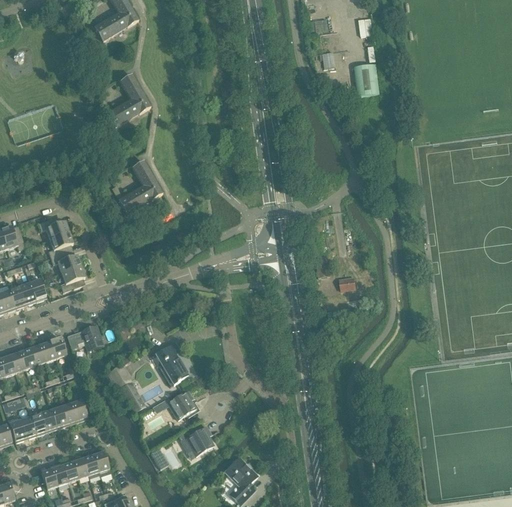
[(64,3),(70,14),(75,11),(69,0),(64,3)]
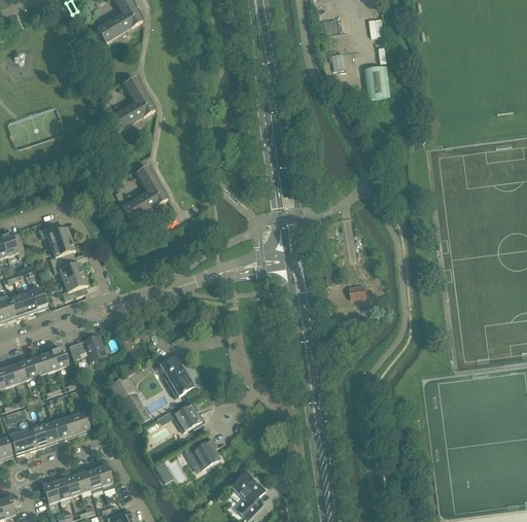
[(114,0),(121,11),(97,27),(102,35),(105,41),(116,34),(115,32),(129,24),(131,27),(142,20),(131,0),(114,0)]
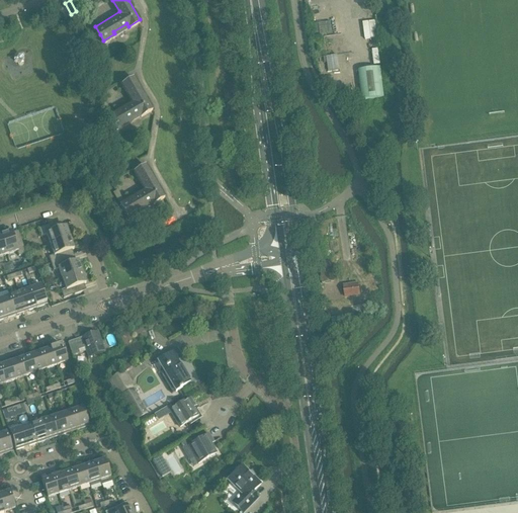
[(59,6),(66,17),(71,14),(65,3),(59,6)]
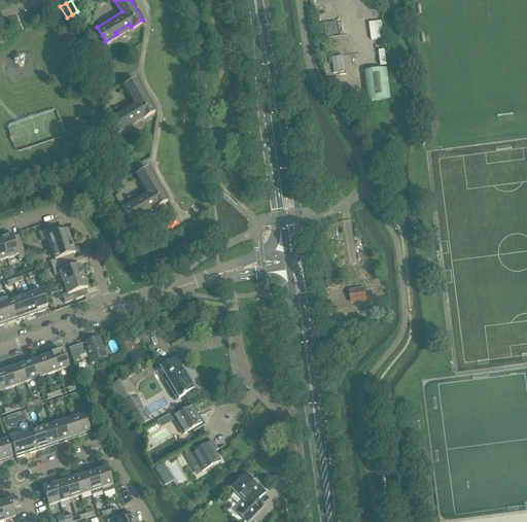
[(390,96),(387,65),(364,68),(369,98),(390,96)]
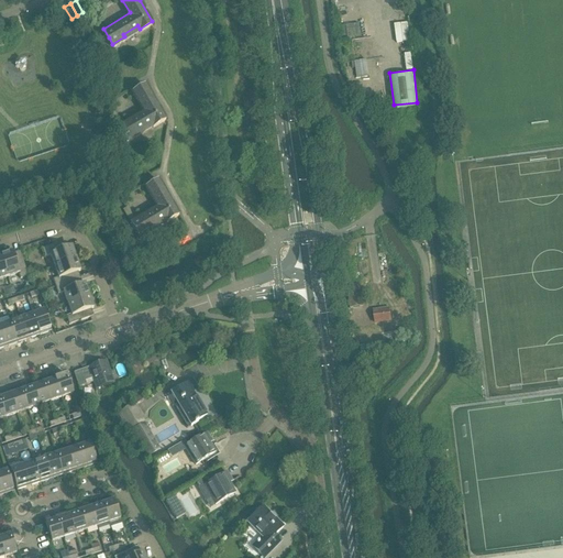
[(117,123),(125,139),(138,132),(136,130),(151,121),(153,123),(165,116),(145,80),(141,84),(139,79),(130,85),(143,108),(117,123)]
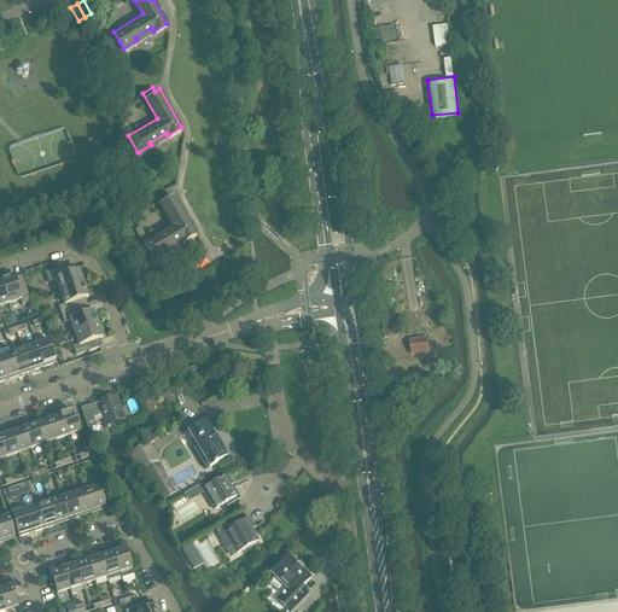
[(143,240),(153,257),(165,250),(164,246),(180,237),(182,240),(196,232),(174,193),(169,196),(167,192),(157,197),(173,223),(143,240)]
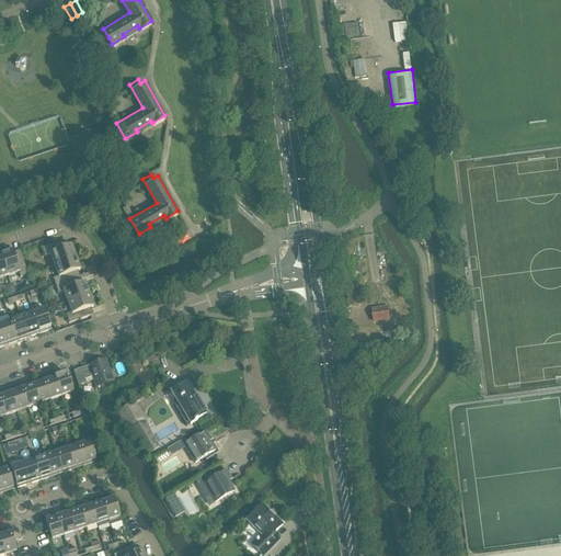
[(50,250),(54,261),(76,253),(71,241),(66,242),(64,236),(42,244),(45,251),(50,250)]
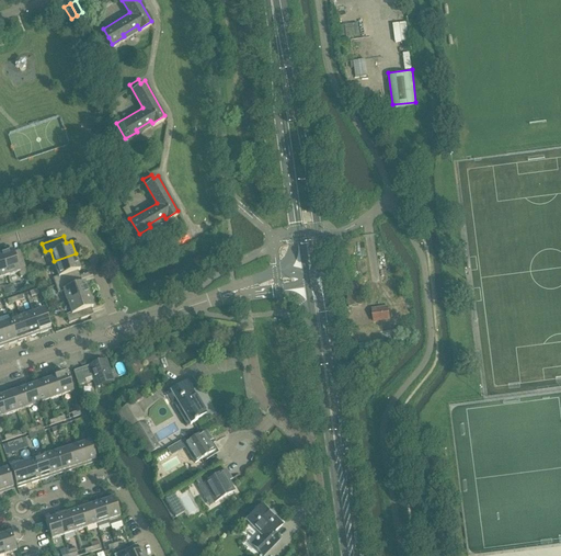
[(12,246),(0,249),(0,250),(7,272),(19,268),(20,273),(27,271),(21,249),(14,251),(12,246)]
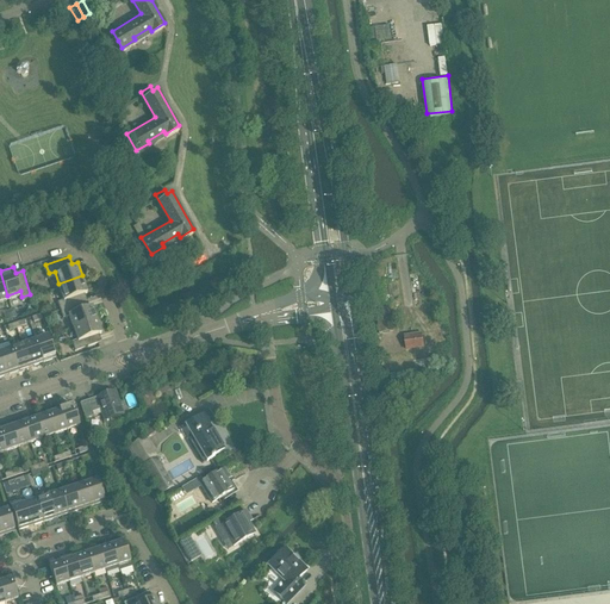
[(57,298),(60,306),(83,298),(81,291),(87,288),(82,275),(58,284),(63,296),(57,298)]
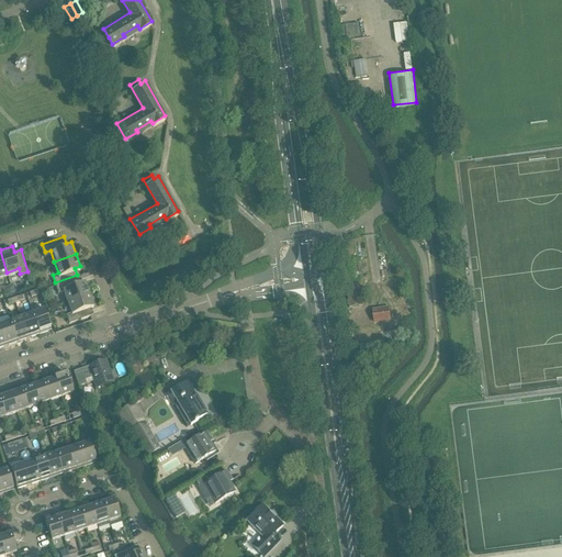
[(64,288),(67,299),(89,291),(85,279),(79,280),(77,275),(55,282),(58,289),(64,288)]
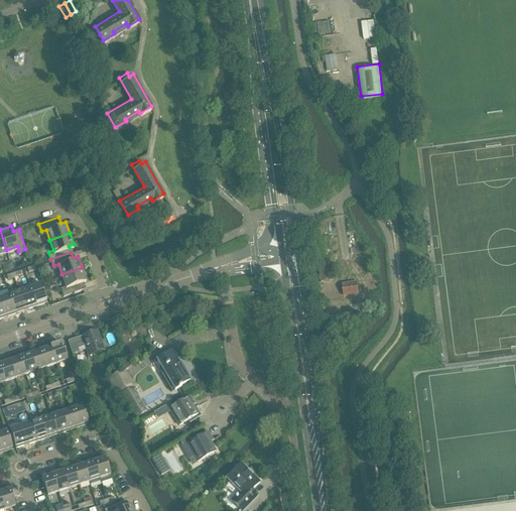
[(318,259),(320,278),(333,276),(330,258),(318,259)]
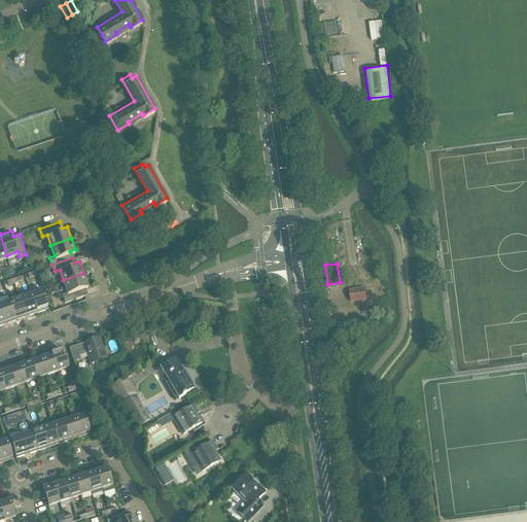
[(83,273),(63,280),(67,290),(62,292),(64,300),(84,292),(82,286),(88,284),(83,273)]
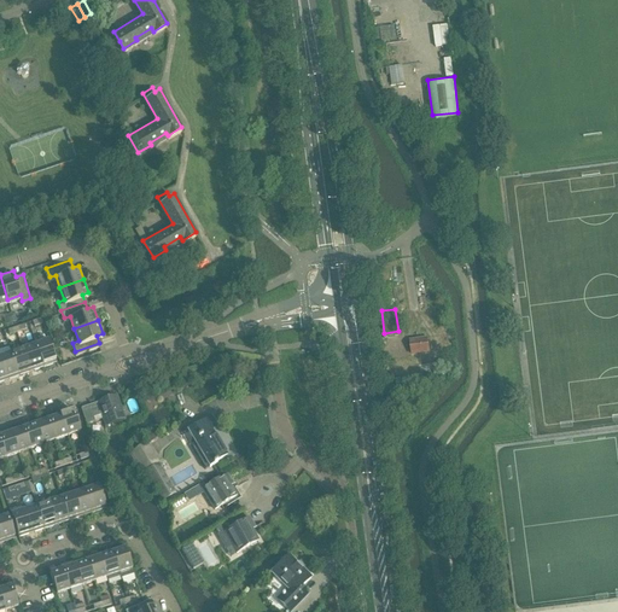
[(427,333),(410,336),(412,349),(429,347),(427,333)]
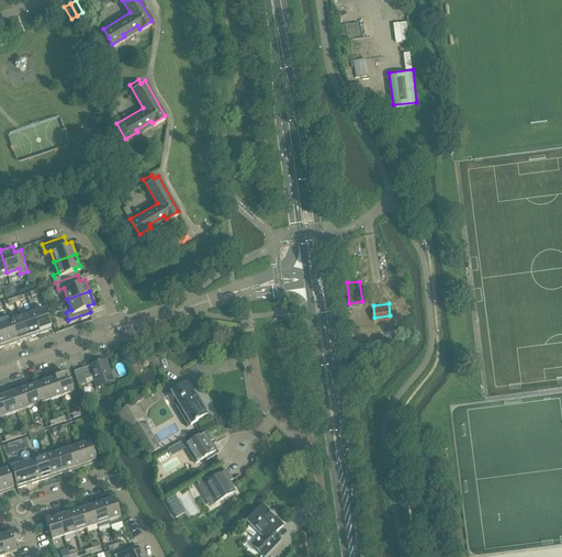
[(44,305),(32,309),(40,330),(51,326),(44,305)]
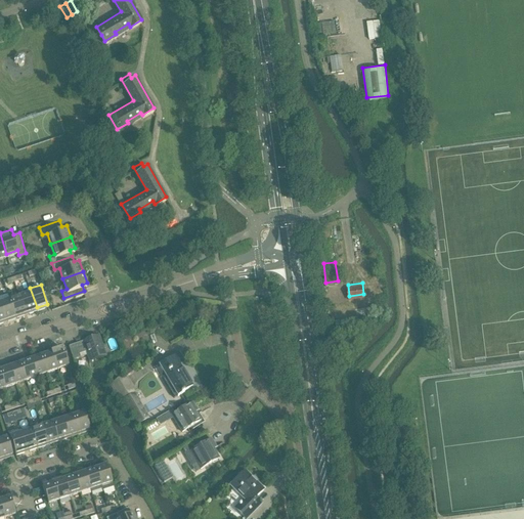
[(30,288),(19,292),(27,311),(37,307),(30,288)]
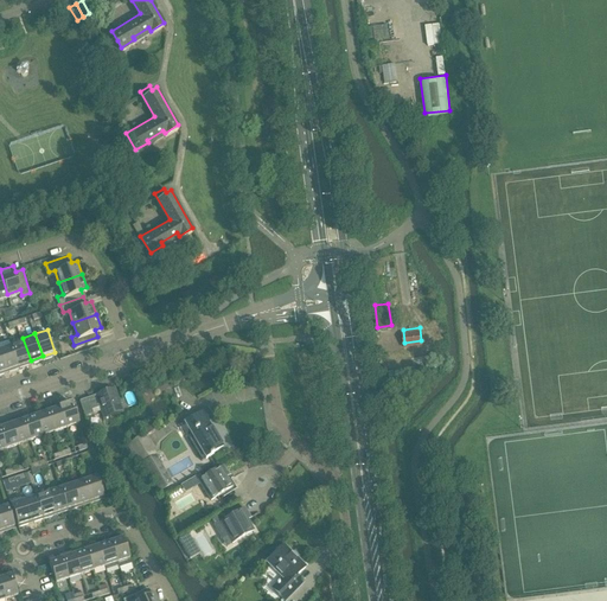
[(23,338),(11,343),(18,364),(31,360),(23,338)]
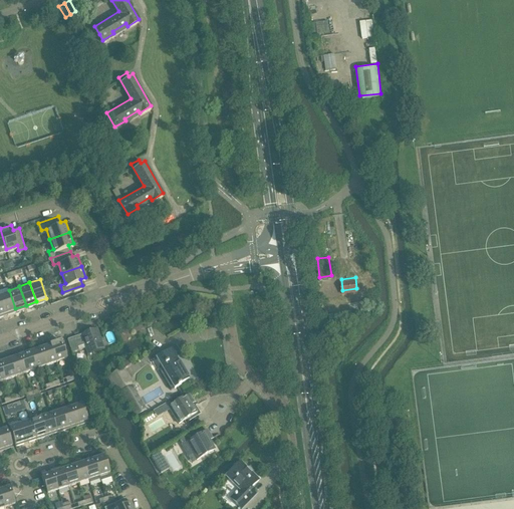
[(9,290),(0,292),(0,297),(5,312),(15,308),(9,290)]
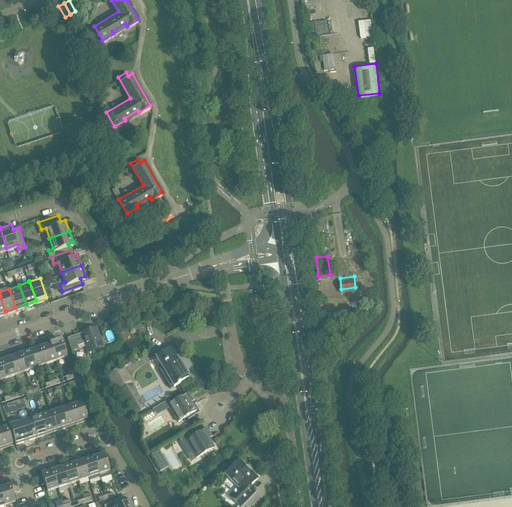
[(336,308),(332,309),(336,332),(340,331),(336,308)]
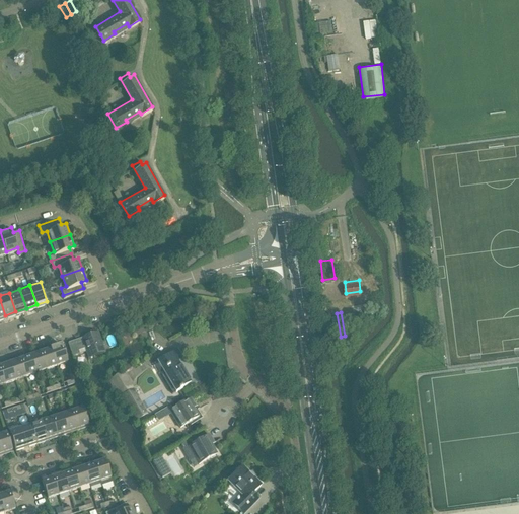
[(86,347),(89,354),(89,353),(103,348),(103,349),(104,349),(96,327),(82,334),(68,339),(72,352),(86,347)]
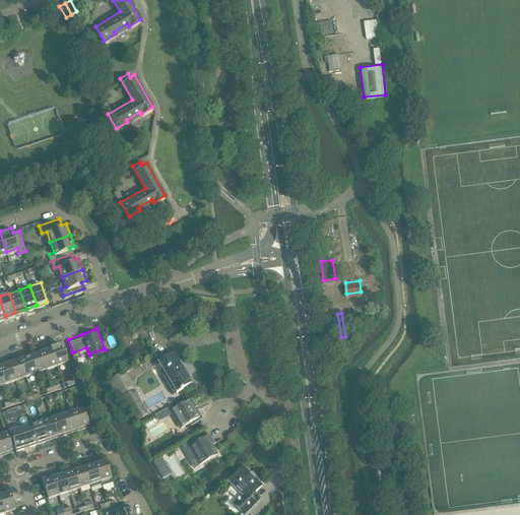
[(61,341),(51,345),(57,363),(67,359),(61,341)]
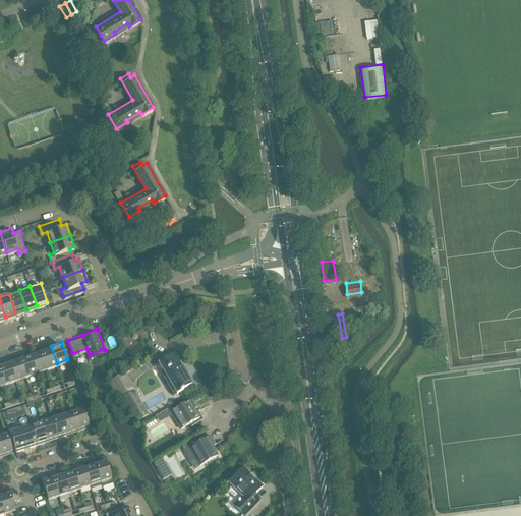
[(51,346),(40,350),(46,367),(57,363),(51,346)]
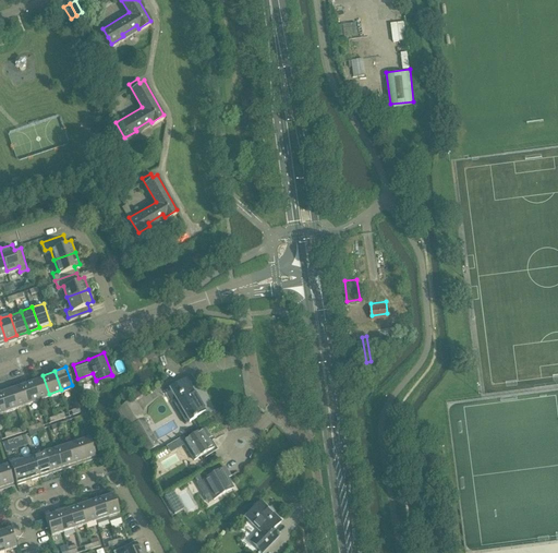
[(185,375),(169,385),(172,391),(177,397),(172,400),(184,420),(189,418),(196,413),(195,412),(205,407),(195,392),(191,384),(193,383),(189,373),(185,375)]
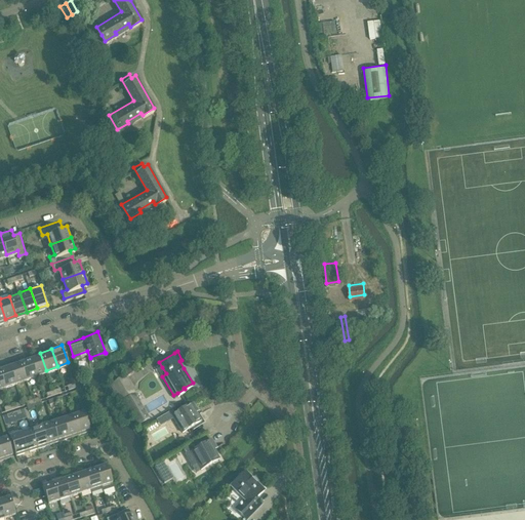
[(40,353),(30,356),(36,373),(46,370),(40,353)]
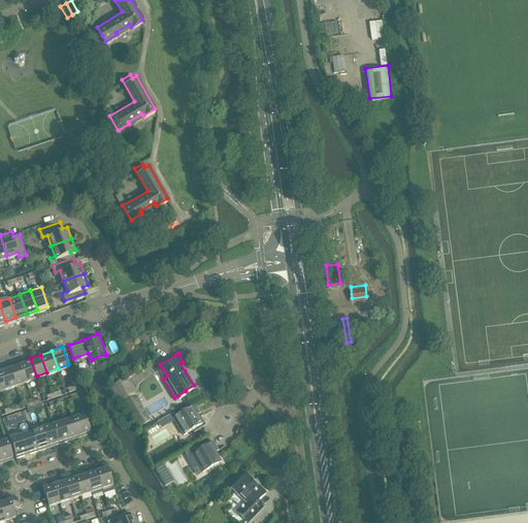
[(30,358),(20,362),(26,380),(36,376),(30,358)]
